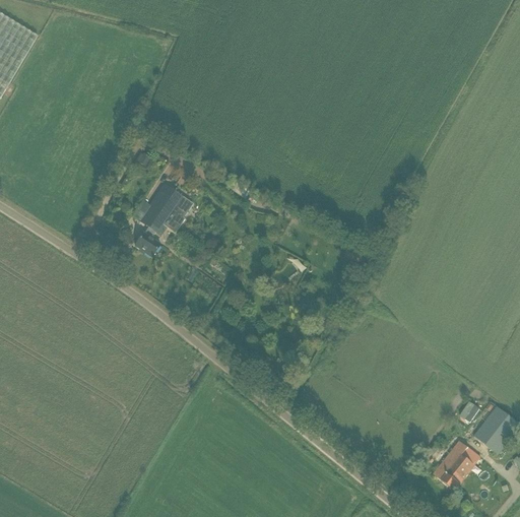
[(0,95),(37,34),(0,11),(0,95)]
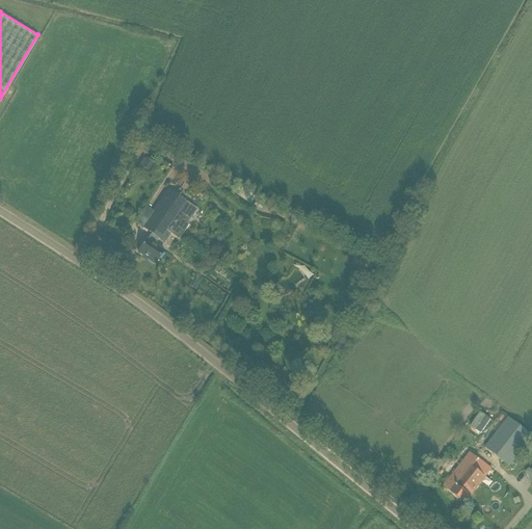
[(197,207),(189,202),(167,186),(142,223),(153,231),(148,238),(147,237),(138,250),(156,262),(164,249),(154,242),(159,235),(164,239),(170,231),(180,237),(189,222),(188,221),(197,207)]
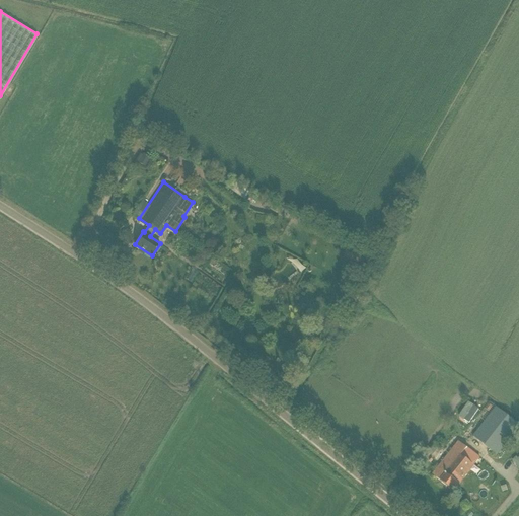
[(263,357),(262,361),(266,364),(270,362),(271,358),(267,355),(263,357)]
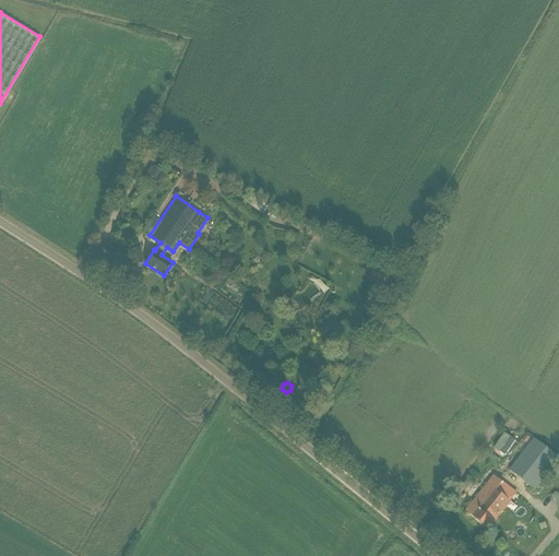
[(535,487),(558,457),(558,453),(535,435),(509,468),(535,487)]
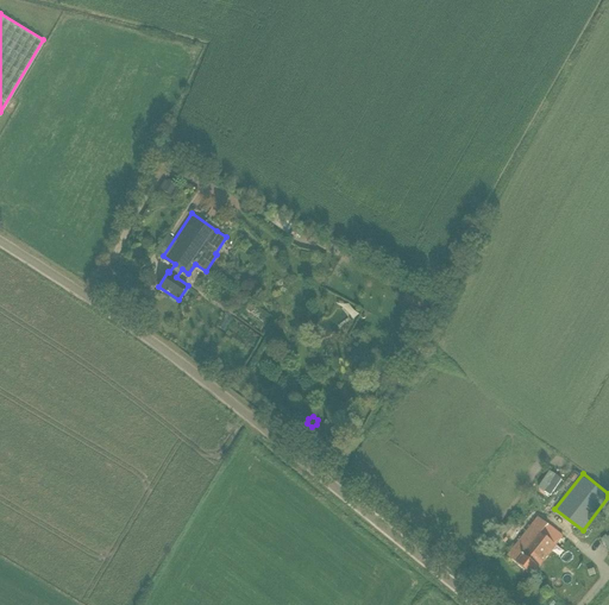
[(563,534),(538,515),(507,553),(516,561),(532,573),(539,563),(563,534)]
